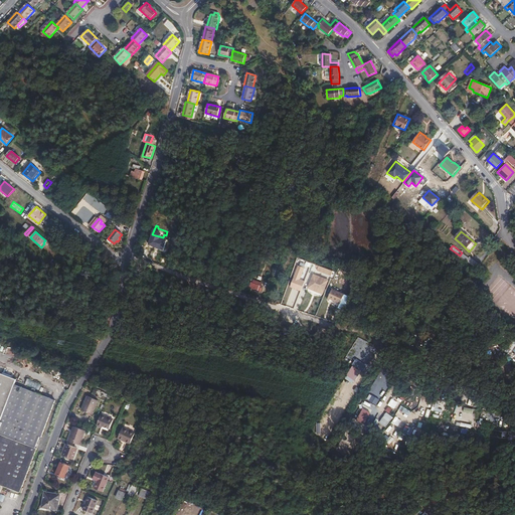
[(75,278),(75,277),(57,261),(56,262),(75,278)]
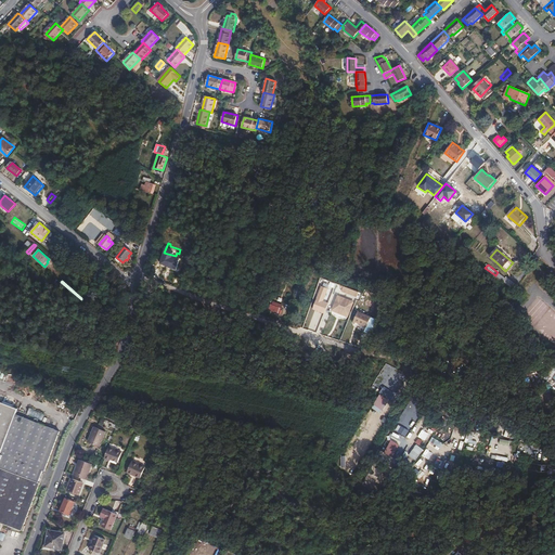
[(77,304),(81,299),(61,282),(57,286),(77,304)]
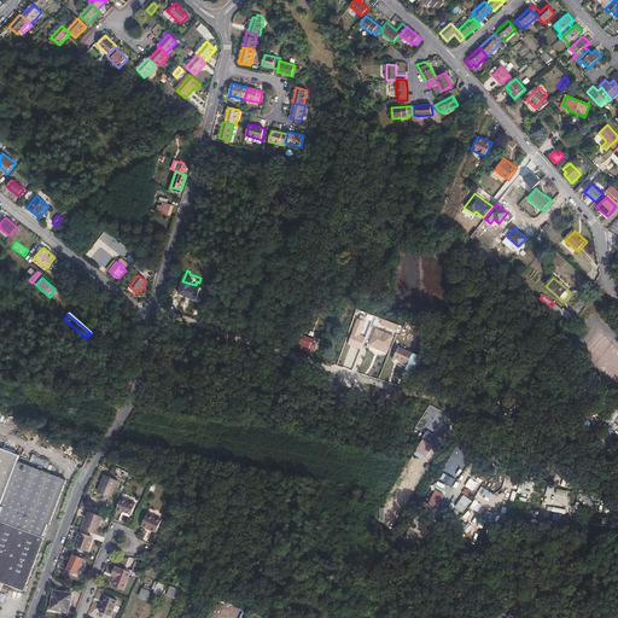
[(354,333),(360,336),(366,321),(359,319),(354,333)]
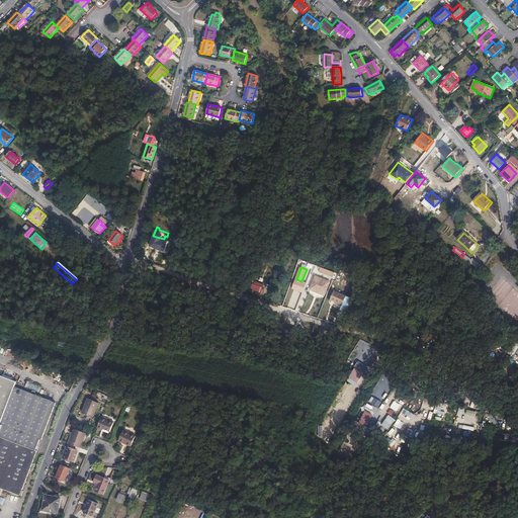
[(335,273),(324,269),(323,271),(325,272),(324,274),(333,278),(335,273)]
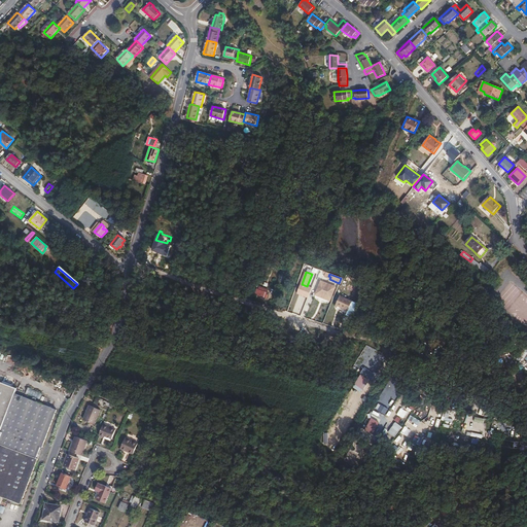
[(499,293),(508,280),(503,276),(493,289),(499,293)]
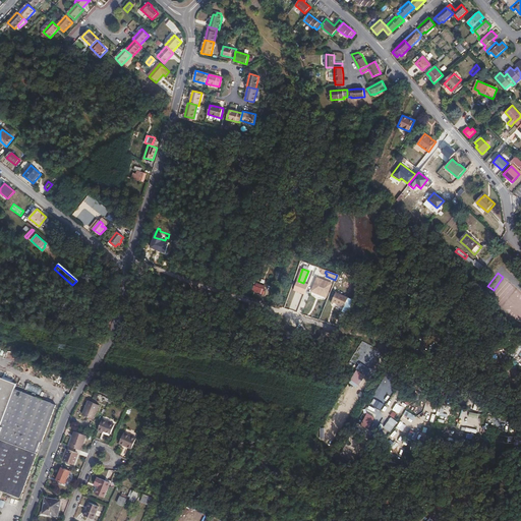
[(331,285),(319,280),(314,289),(323,292),(322,294),(326,295),(331,285)]
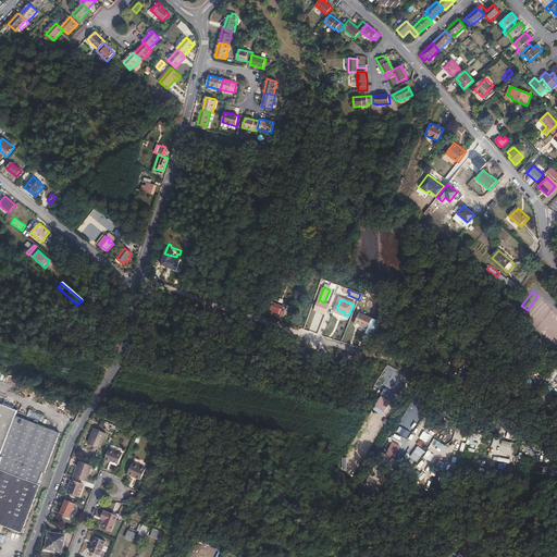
[(272,306),(271,305),(270,311),(282,316),(285,308),(282,307),(283,306),(274,302),(273,306),(272,306)]
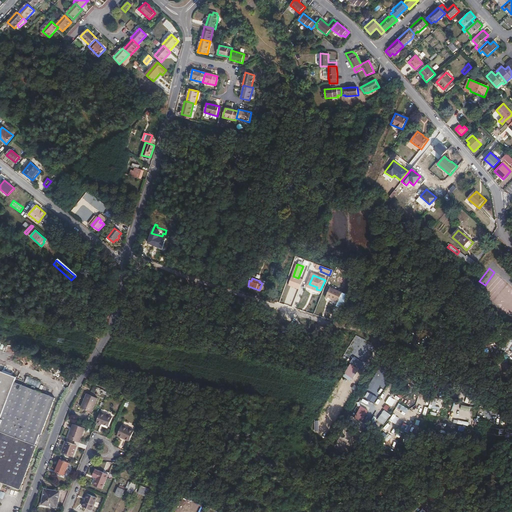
[(342,293),(330,288),(327,297),(338,302),(342,293)]
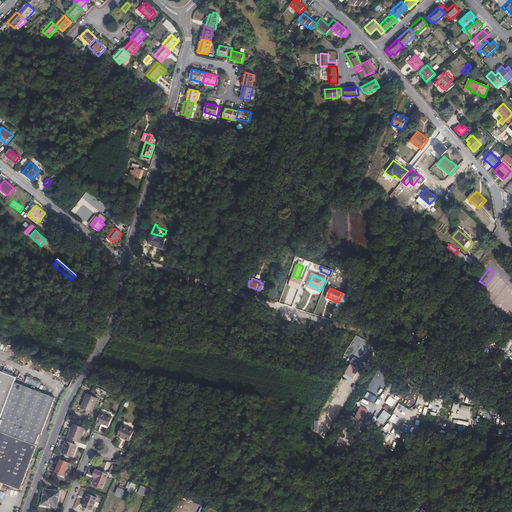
[(352,382),(363,364),(354,358),(343,376),(352,382)]
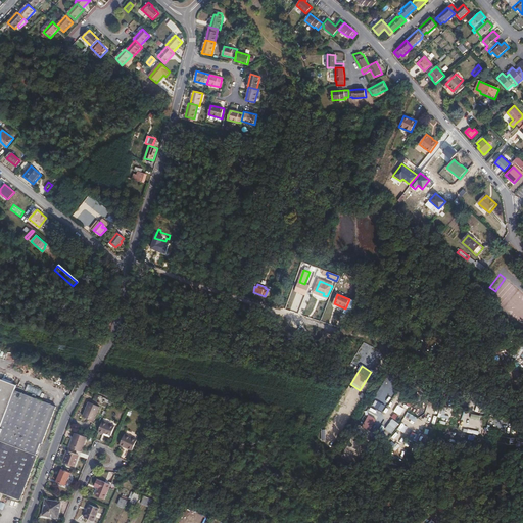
[(0,401),(9,380),(2,378),(1,379),(0,378),(0,401)]
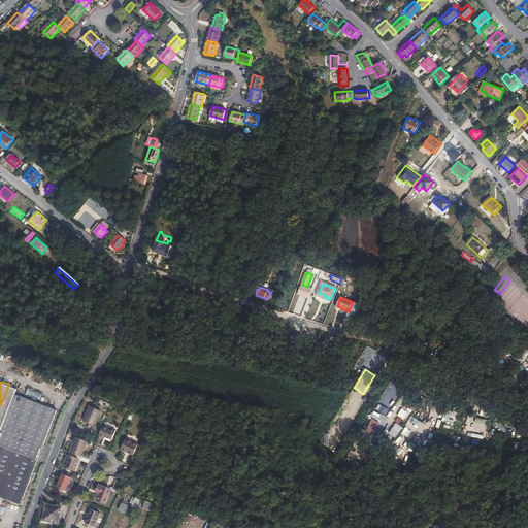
[(9,384),(0,405),(0,444),(36,459),(40,448),(41,448),(56,410),(34,402),(35,399),(32,398),(31,400),(14,394),(15,389),(10,386),(10,385),(9,384)]
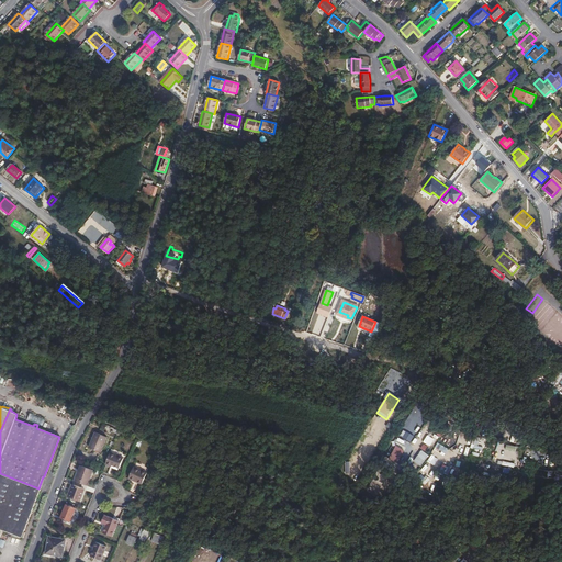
[(30,414),(27,419),(42,425),(44,419),(30,414)]
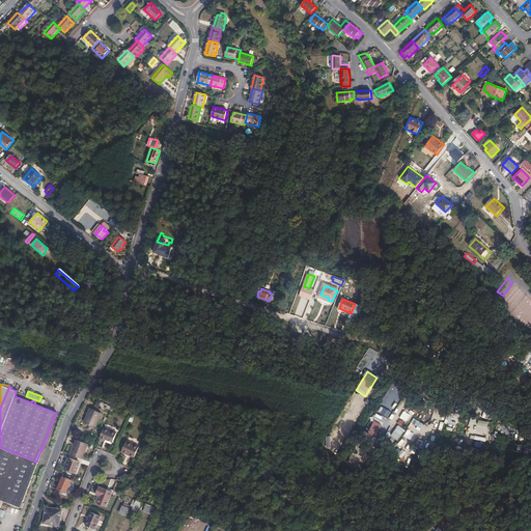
[(100,414),(89,409),(87,414),(88,415),(84,424),(94,428),(100,414)]
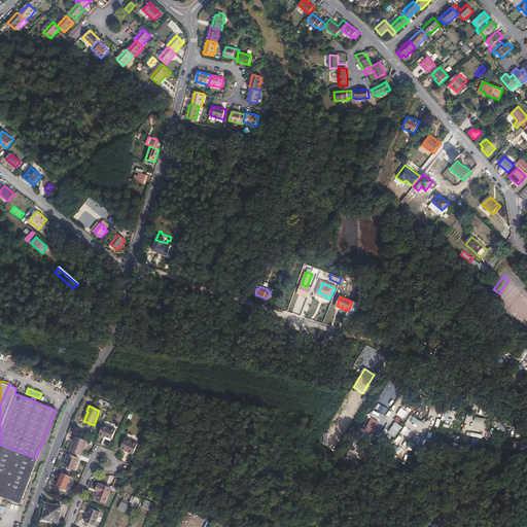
[(440,410),(440,417),(442,417),(442,421),(452,422),(453,411),(440,410)]
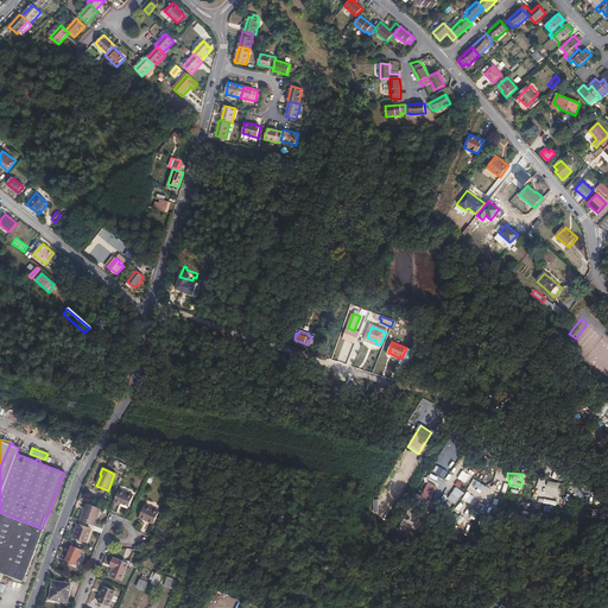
[(483,491),(486,486),(474,479),(470,485),(483,491)]
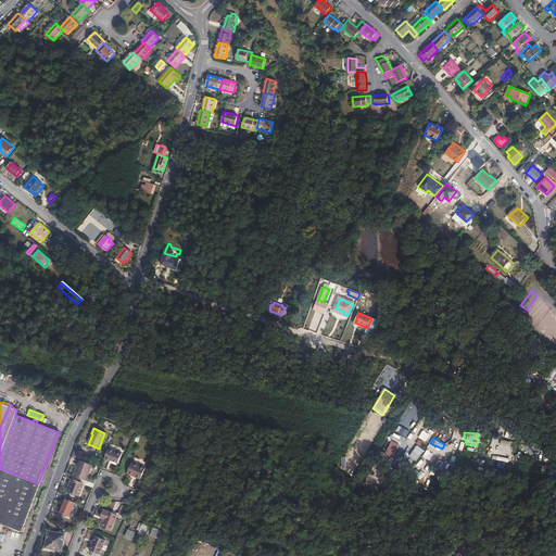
[(397,453),(401,445),(392,442),(389,449),(397,453)]
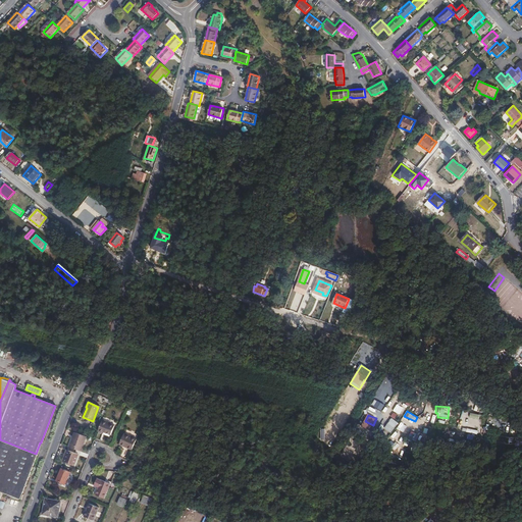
[(114,425),(102,420),(98,430),(103,433),(104,431),(110,434),(111,434),(114,425)]
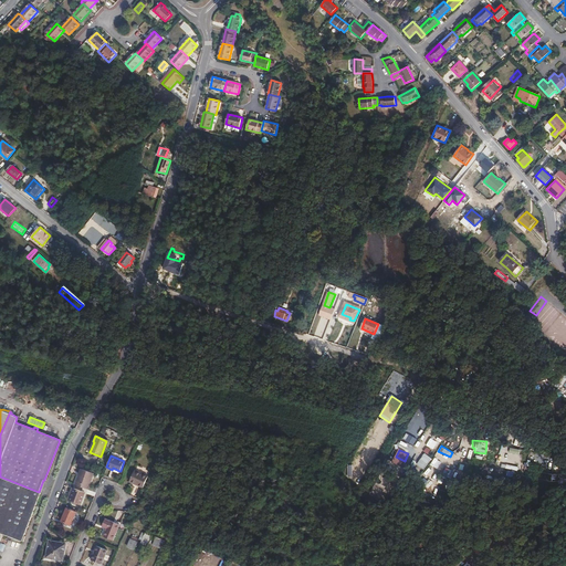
[(438,472),(443,468),(437,461),(432,467),(438,472)]
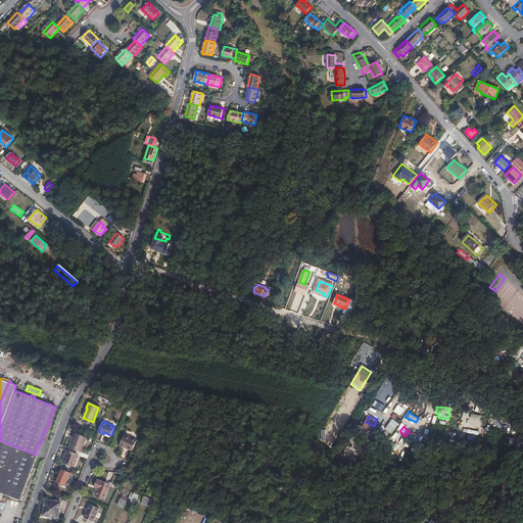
[(69,447),(81,452),(86,437),(75,433),(69,447)]
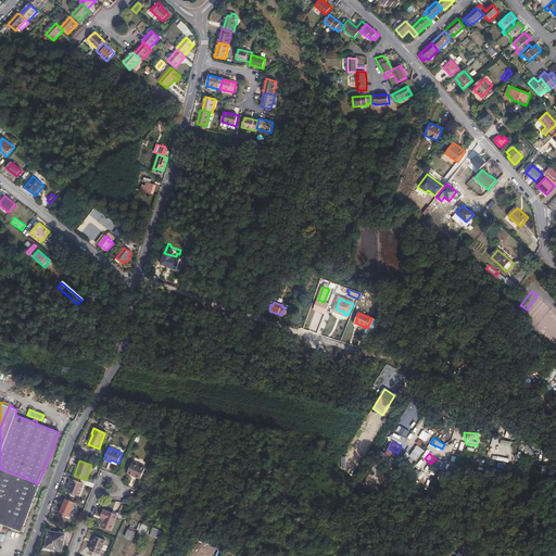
[(420,472),(427,467),(421,460),(415,466),(420,472)]
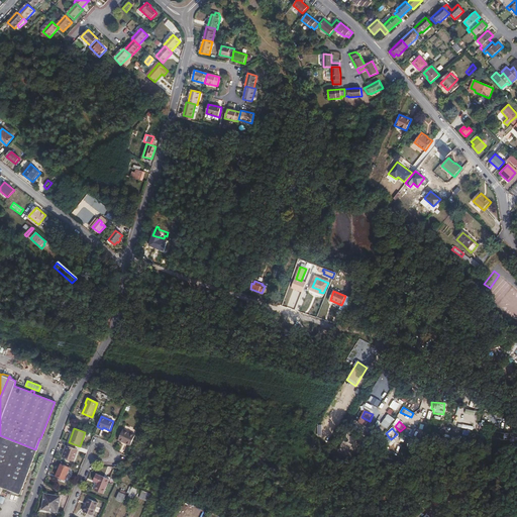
[(130,444),(134,434),(122,429),(118,439),(130,444)]
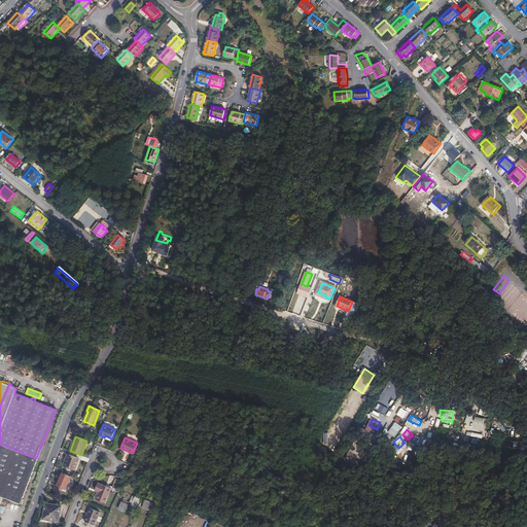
[(36,458),(0,444),(0,496),(22,504),(24,499),(23,499),(38,458),(36,458)]
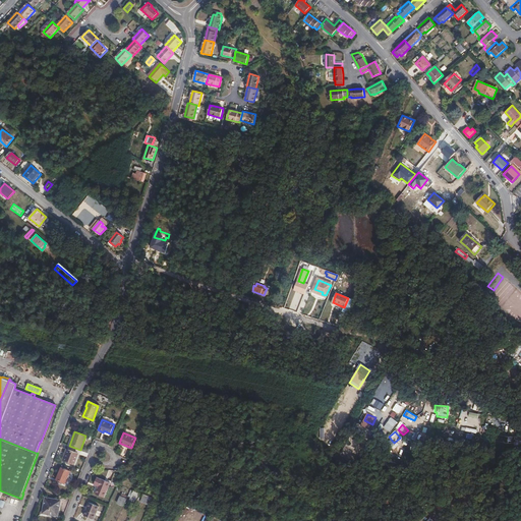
[(78,453),(68,450),(64,461),(74,465),(78,453)]
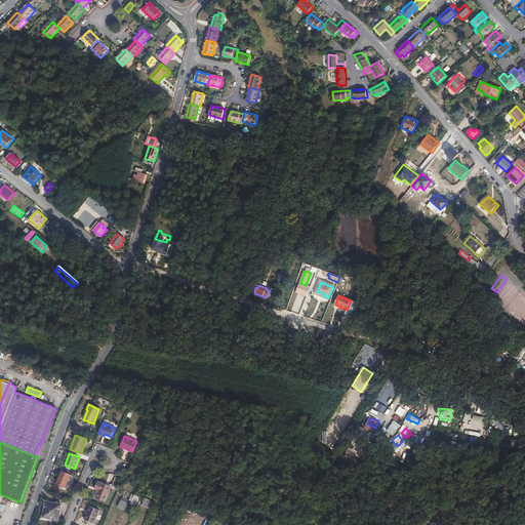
[(71,474),(62,471),(56,483),(66,487),(71,474)]
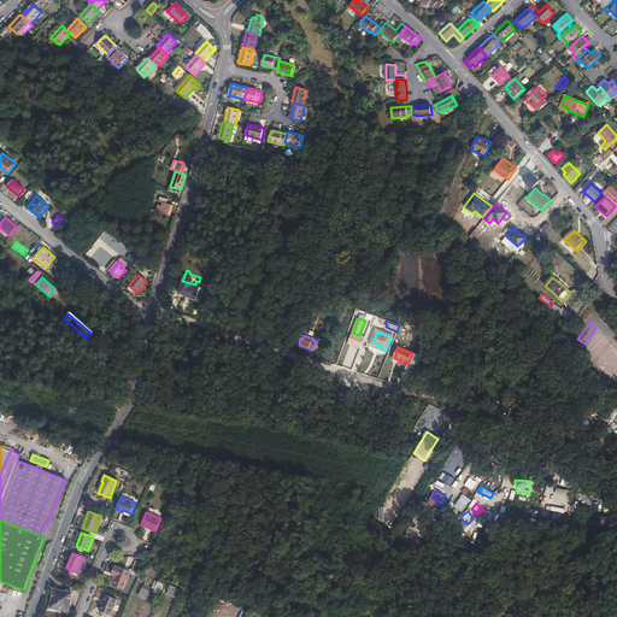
[(130,570),(113,564),(110,573),(116,575),(112,585),(123,588),(130,570)]
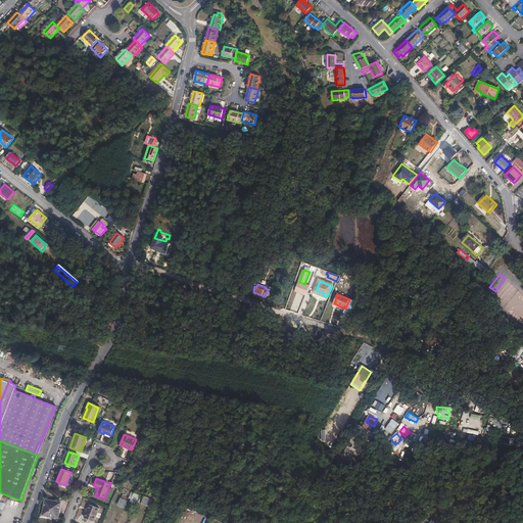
[(140,494),(139,493),(134,491),(130,502),(136,504),(140,494)]
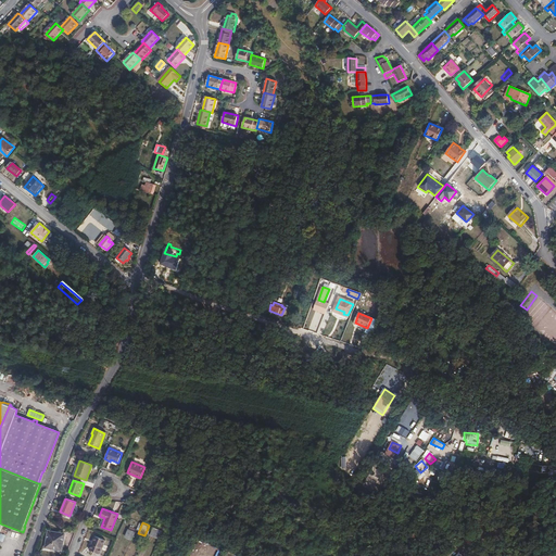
[(160,539),(163,530),(153,527),(150,535),(160,539)]
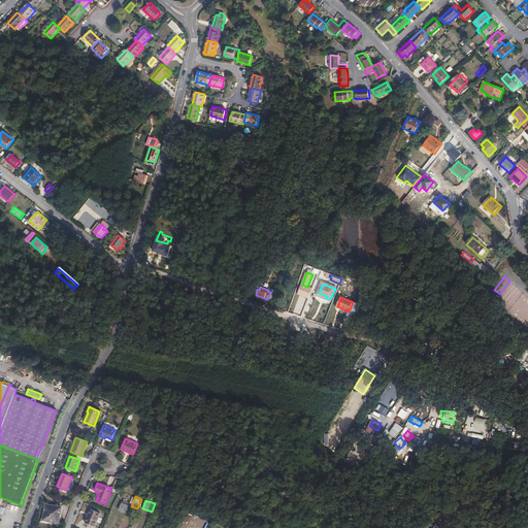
[(126,513),(129,504),(122,502),(119,509),(126,513)]
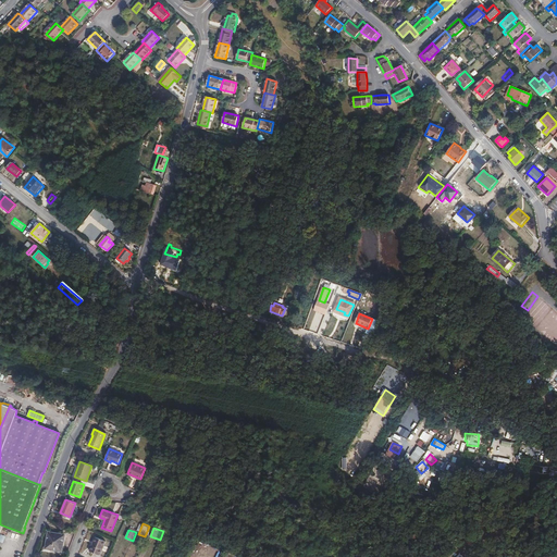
[(50,535),(48,534),(46,548),(62,552),(64,535),(53,533),(50,535)]
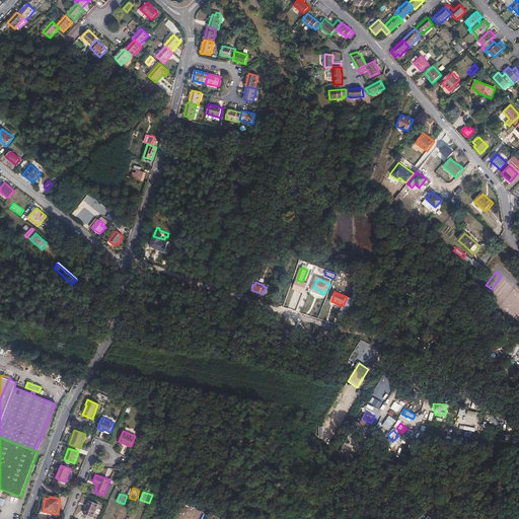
[(98,504),(88,500),(83,513),(93,517),(98,504)]
